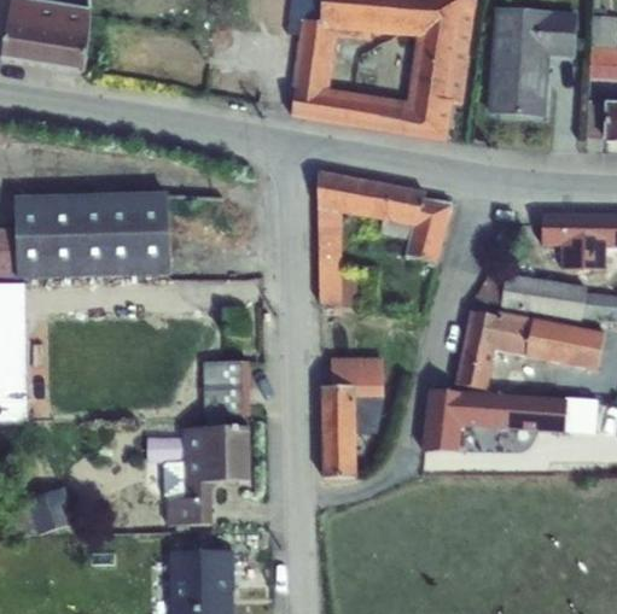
[(89,7),(38,0),(10,0),(1,58),(81,70),(89,7)]
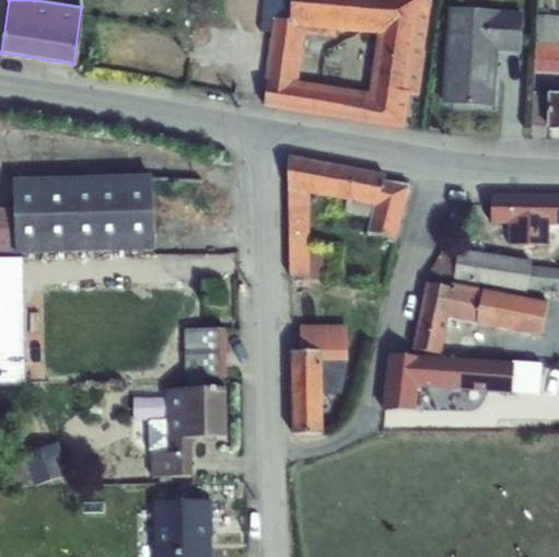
[(377,33),(427,26),(430,0),(263,0),(260,16),(272,19),(263,88),(267,89),(264,105),(359,120),(364,90),(297,79),(303,27),(329,31),(329,27),(377,33)]
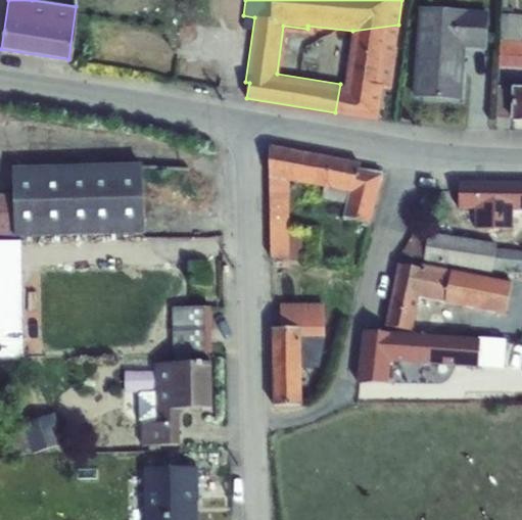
[(418,6),(412,96),(461,99),(464,45),(485,47),(487,10),(466,9),(418,6)]
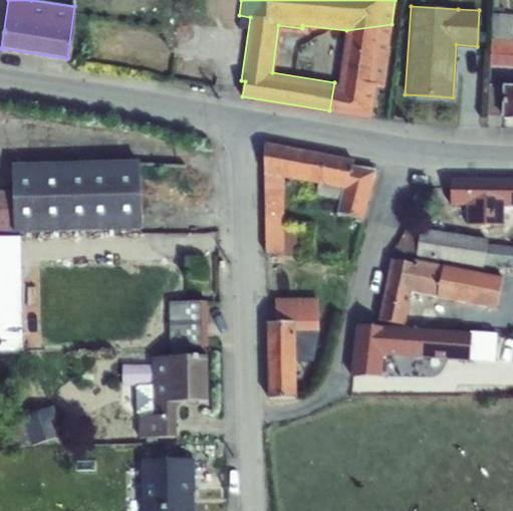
[(512,13),(491,12),(488,66),(512,67),(512,85),(504,85),(502,116),(512,116),(512,38),(512,39),(512,26),(512,25),(512,13)]
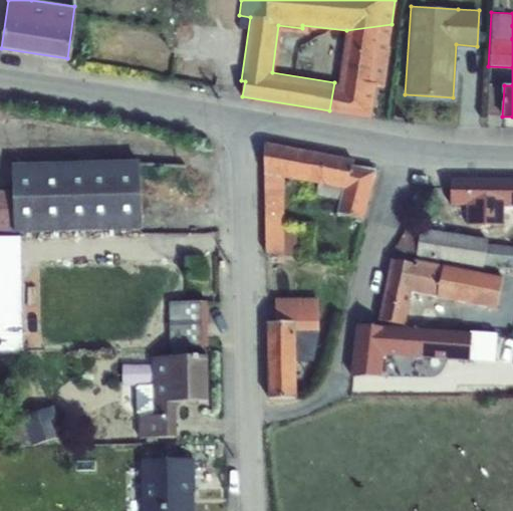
[(392,24),(346,30),(341,67),(339,67),(336,82),(334,82),(329,110),(370,117),(376,84),(385,86),(392,24)]
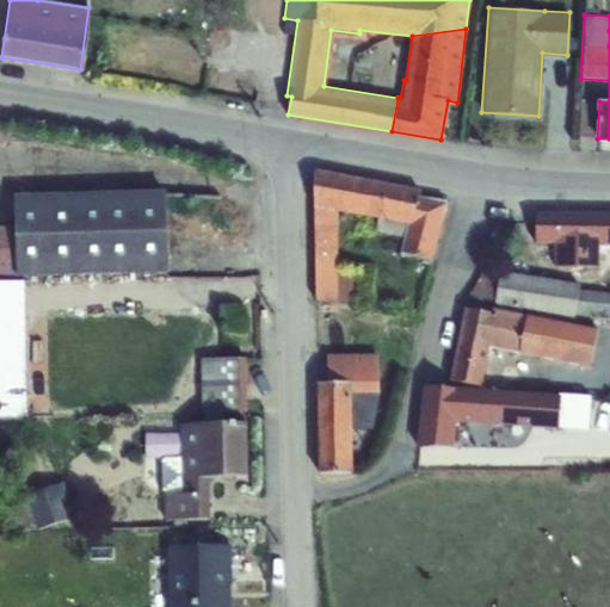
[(313,169),(313,205),(315,298),(351,305),(353,276),(337,273),(337,210),(377,217),(374,229),(396,235),(392,254),(399,256),(400,252),(430,259),(444,202),(418,196),(419,189),(313,169)]
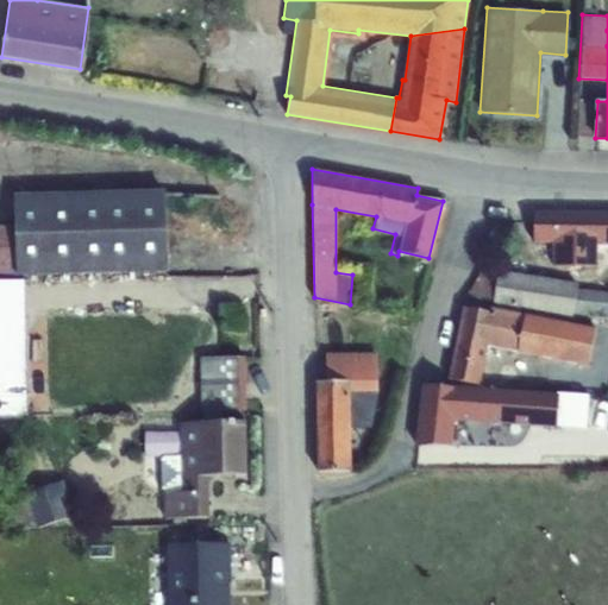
[(164,189),(14,193),(17,275),(167,269),(164,189)]
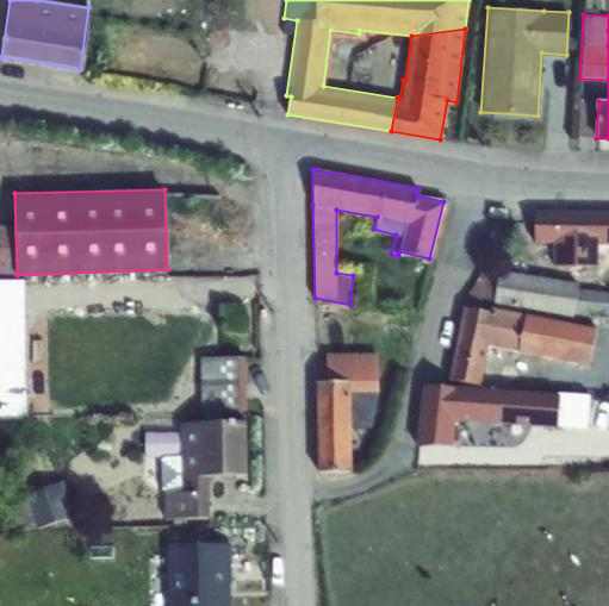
[(490,206),(489,216),(507,217),(508,207),(490,206)]
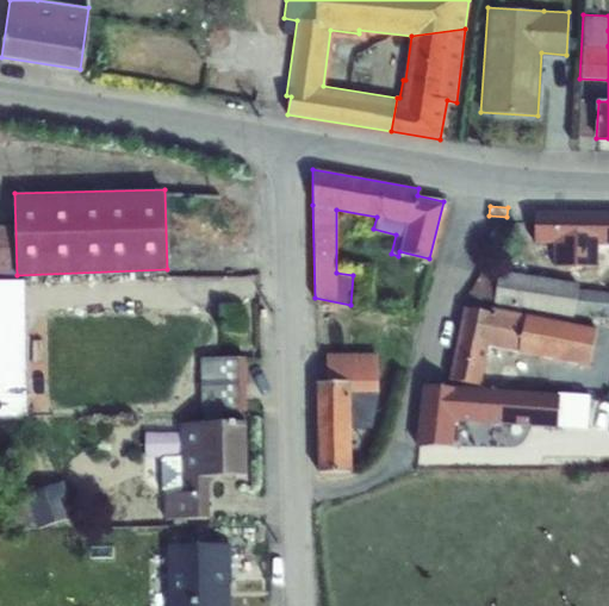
[(608,211),(534,210),(534,243),(553,242),(553,264),(597,266),(597,256),(608,255),(608,211)]
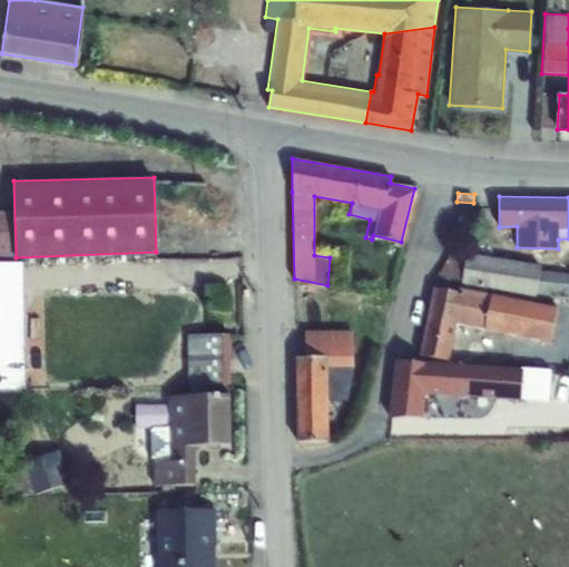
[(0,257),(13,257),(11,211),(0,209),(0,257)]
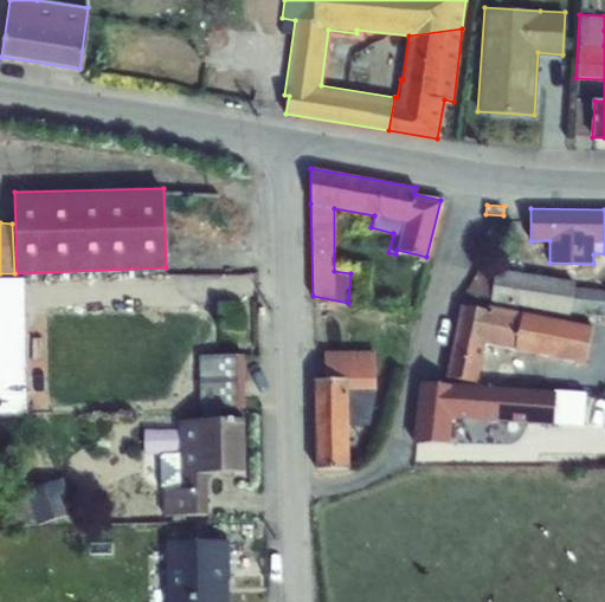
[(489,228),(483,237),(494,245),(500,235),(489,228)]
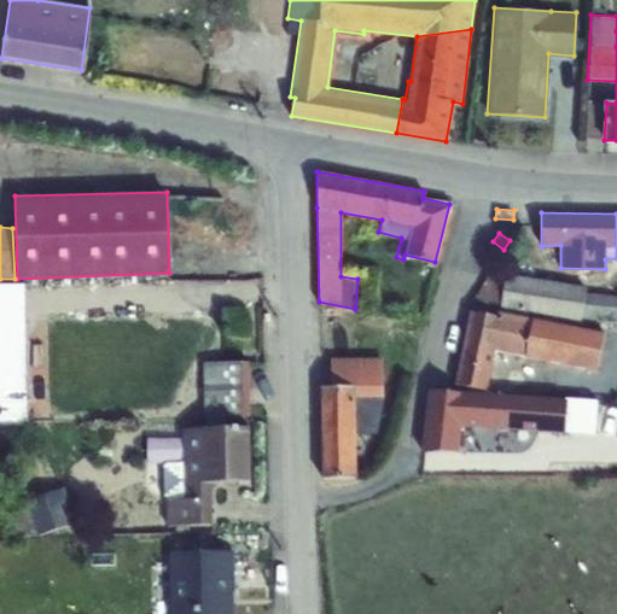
[(488,272),(471,300),(500,305),(500,308),(580,320),(581,319),(616,321),(616,292),(616,294),(585,292),(586,286),(506,274),(506,275),(488,272)]
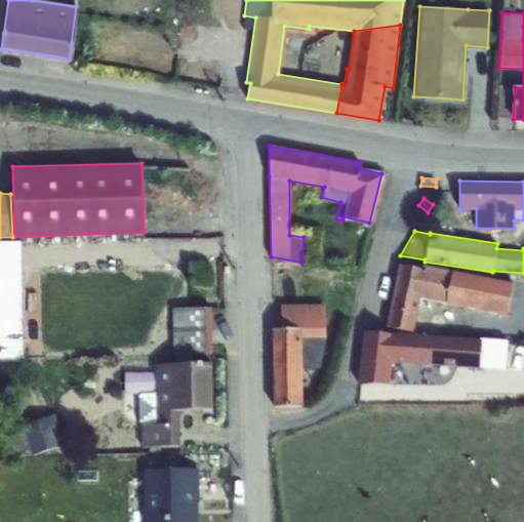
[(0,357),(27,356),(23,240),(0,240),(0,357)]
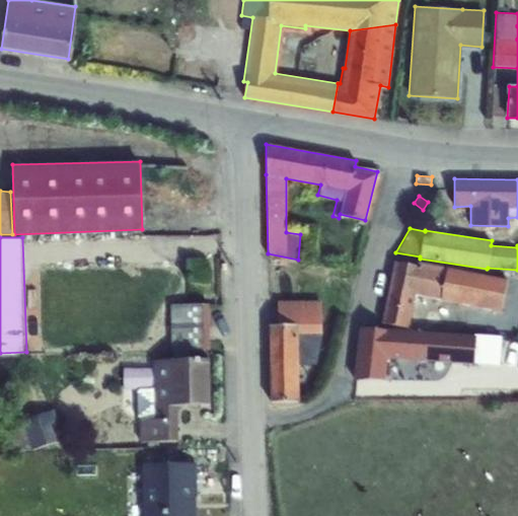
[(394,261),(382,321),(409,326),(415,294),(440,299),(468,305),(503,311),(510,279),(498,276),(470,271),(468,280),(463,279),(465,270),(440,264),(438,274),(418,270),(419,266),(394,261)]
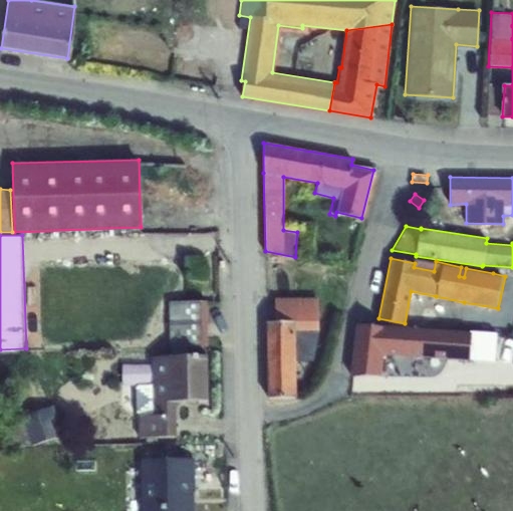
[(206,300),(169,301),(169,344),(207,344),(206,300)]
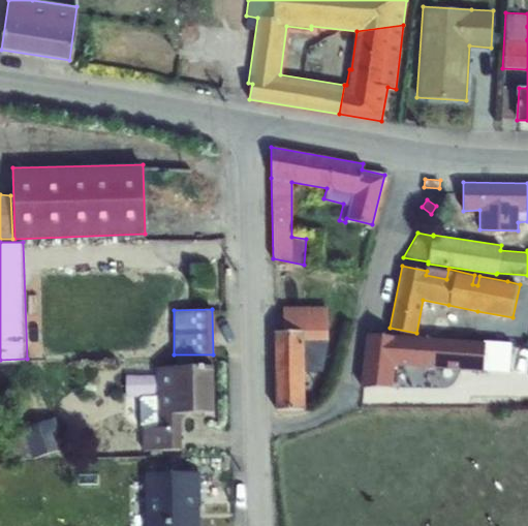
[(284,331),(274,331),(276,408),(305,407),(304,368),(313,367),(321,332),(320,318),(285,320),(284,331)]
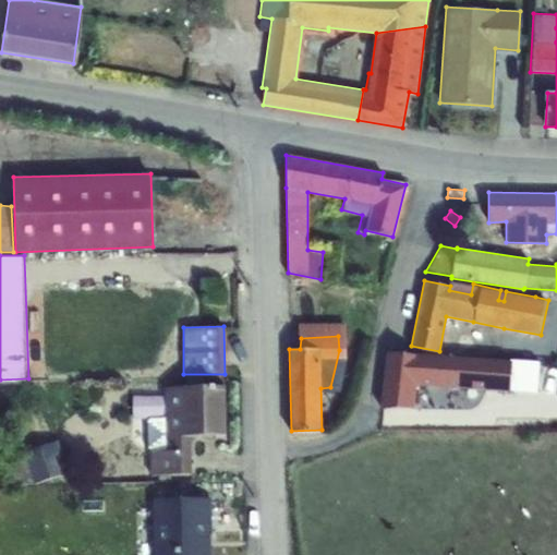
[(388,353),(380,407),(413,407),(414,386),(509,391),(509,388),(536,390),(537,361),(416,353),(415,354),(388,353)]
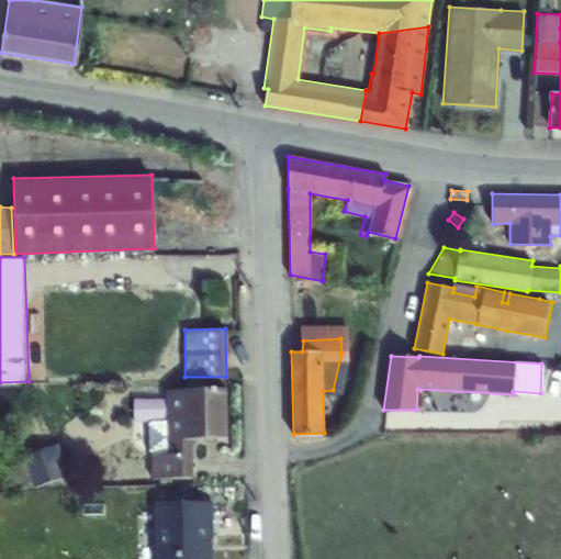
[(166,420),(149,420),(150,453),(150,478),(192,477),(191,439),(227,438),(225,389),(166,390),(166,420)]
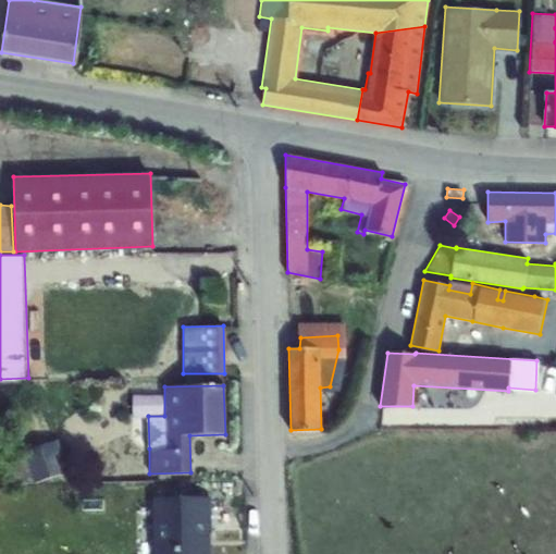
[(60,439),(8,455),(17,487),(70,470),(60,439)]
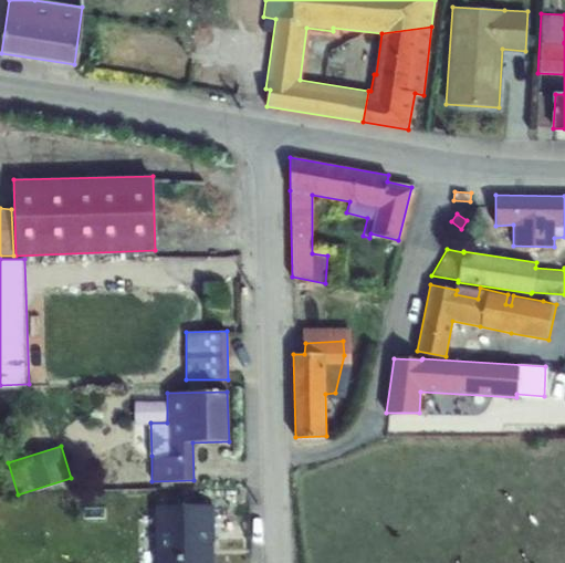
[(212,504),(158,506),(159,562),(208,562),(208,542),(213,541),(212,504)]
